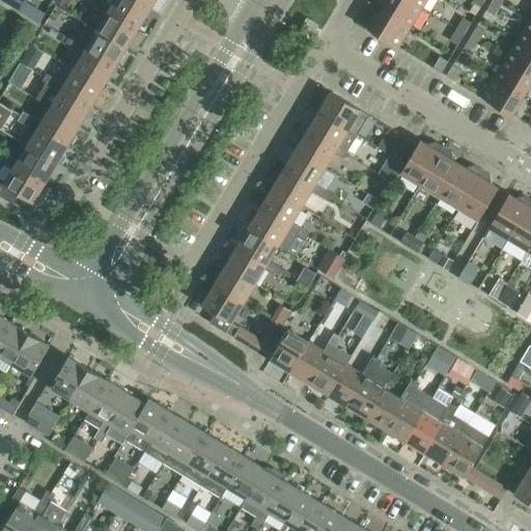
[(39,24),(46,14),(36,8),(36,2),(32,0),(27,0),(21,12),(39,24)]
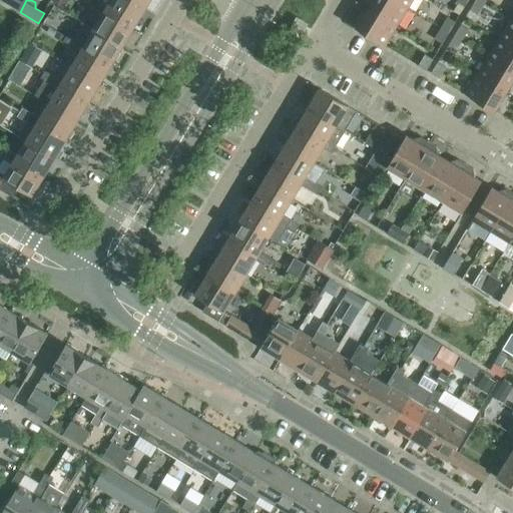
[(99,0),(99,2),(107,7),(105,11),(134,28),(145,10),(128,0),(99,0)]
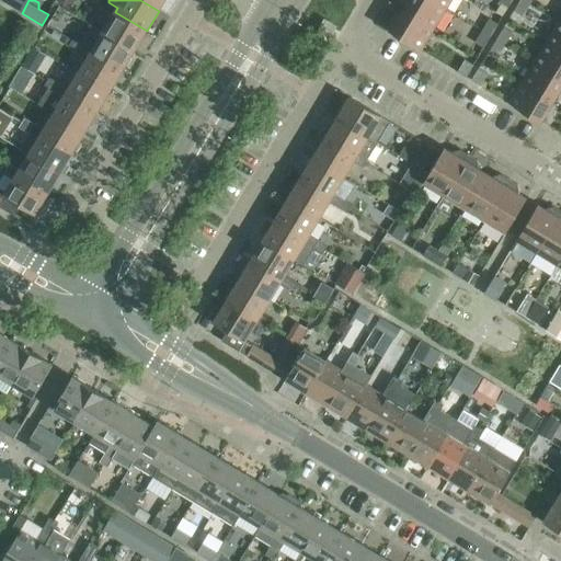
[(164,0),(140,0),(159,11),(164,0)]
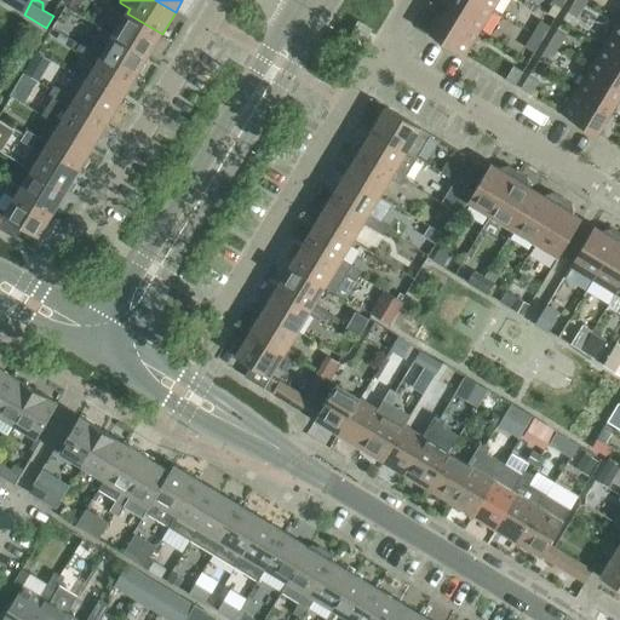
[(493,10),(477,0),(451,0),(445,11),(480,33),(493,10)]
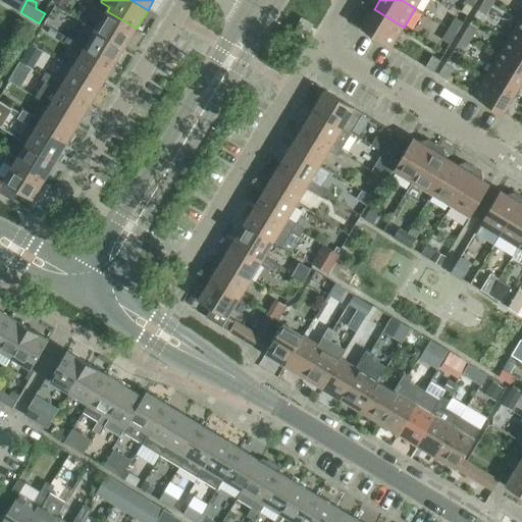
[(420,0),(402,0),(415,8),(420,0)]
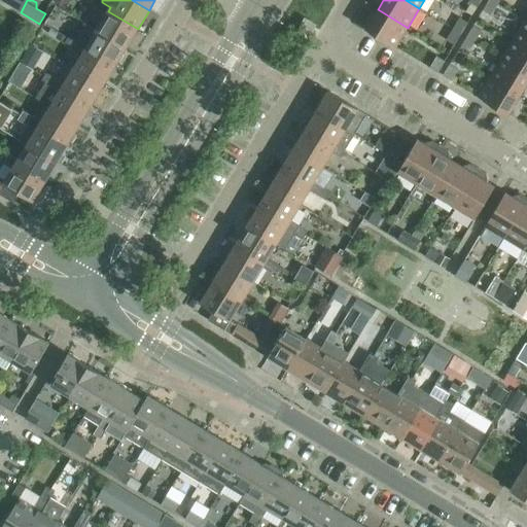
[(489,0),(483,10),(491,15),(497,4),(491,0),(489,0)]
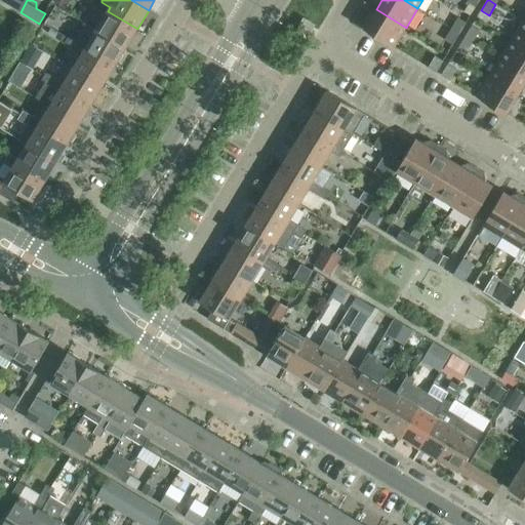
[(96,9),(106,15),(96,30),(126,48),(137,29),(108,11),(110,7),(102,2),(96,9)]
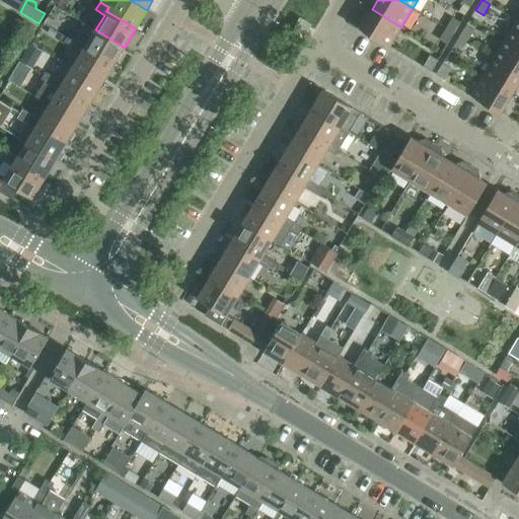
[(361,28),(389,47),(401,27),(372,9),(361,28)]
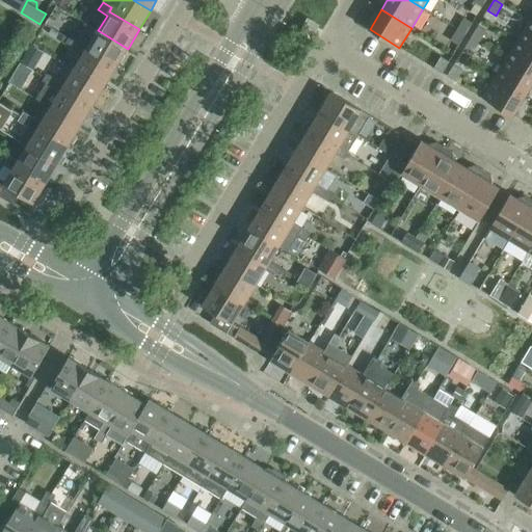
[(313,36),(320,25),(308,18),(301,30),(313,36)]
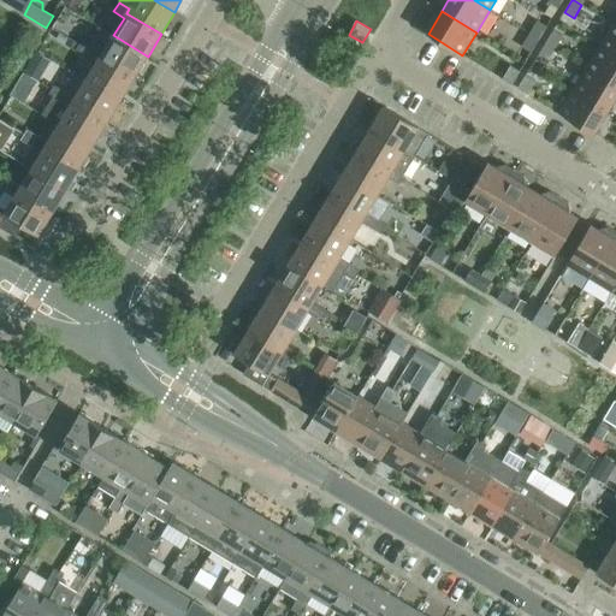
[(548,27),(538,22),(531,34),(539,40),(548,27)]
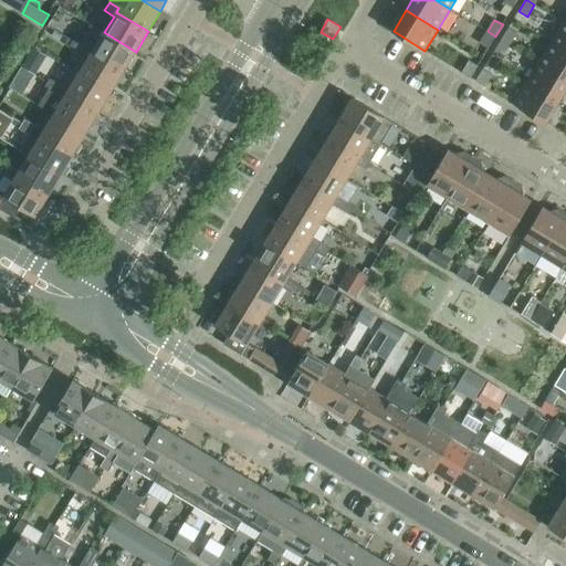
[(565,22),(564,22),(552,42),(565,51),(565,22)]
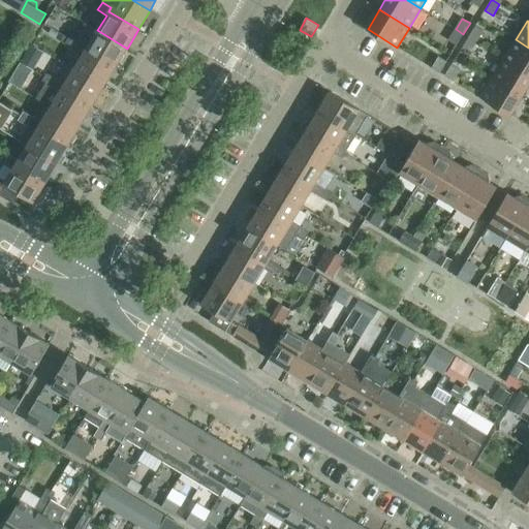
[(483,31),(475,27),(469,37),(476,42),(483,31)]
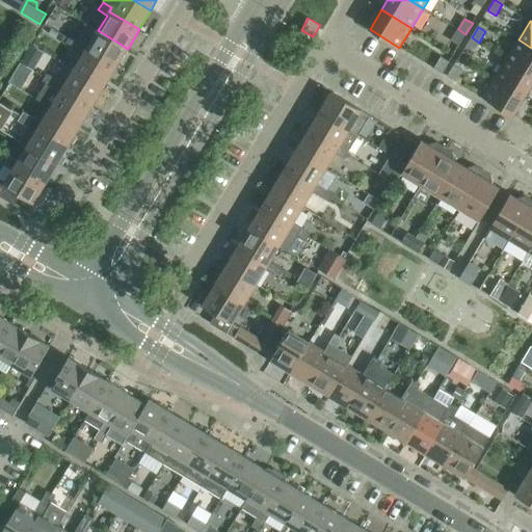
[(451,41),(459,46),(466,34),(458,29),(451,41)]
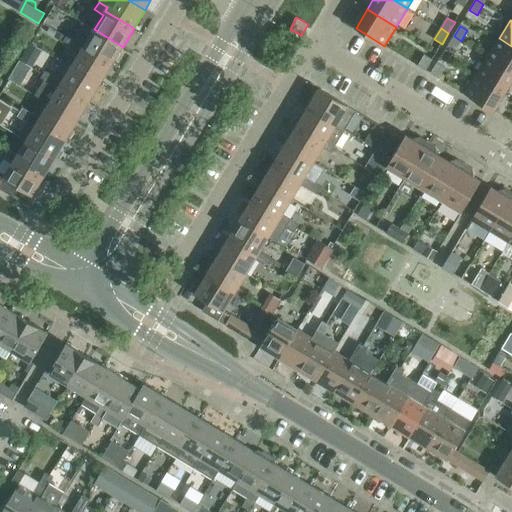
[(83,48),(111,65),(123,47),(94,29),(85,44),(77,39),(72,46),(80,52),(83,48)]
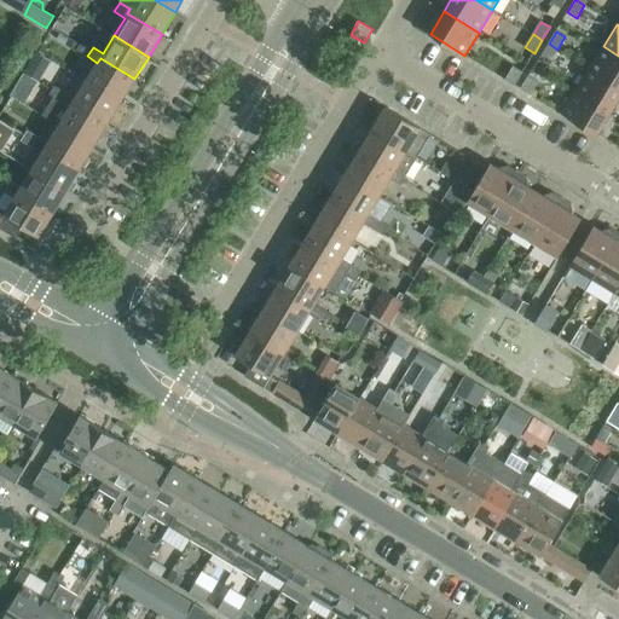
[(82,40),(76,50),(87,56),(93,47),(82,40)]
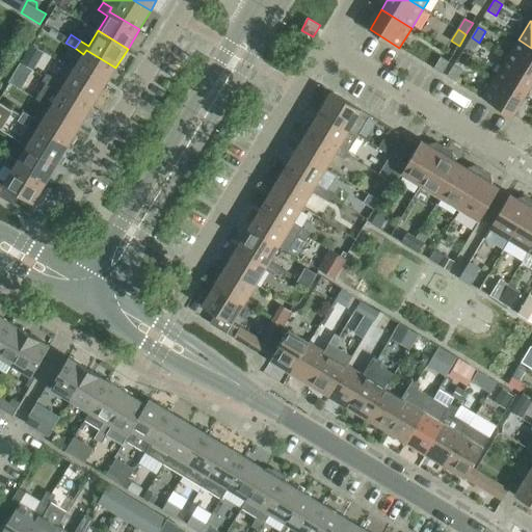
[(464,49),(472,54),(479,43),(472,37),(464,49)]
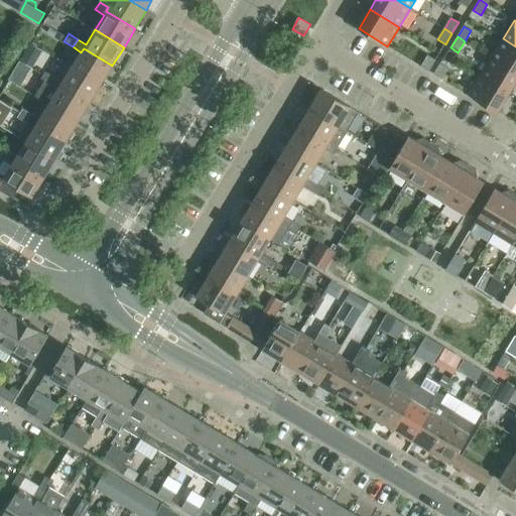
[(515,46),(503,38),(492,57),(515,72),(515,46)]
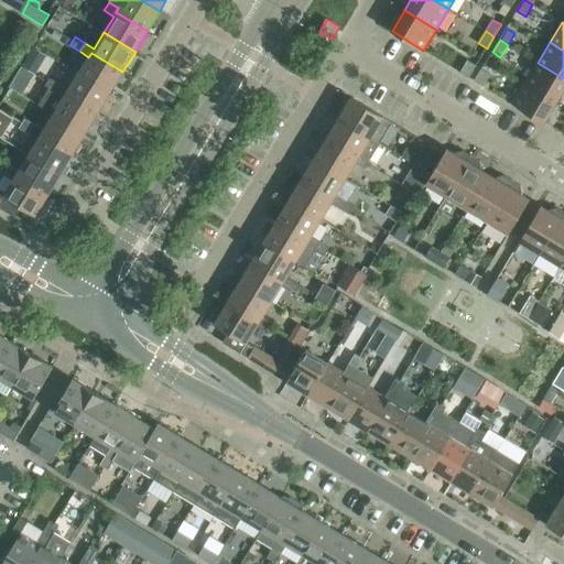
[(32,53),(23,67),(35,75),(44,60),(32,53)]
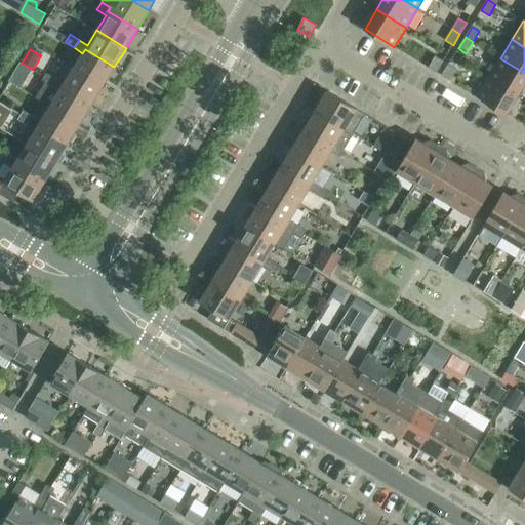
[(73,68),(103,86),(114,67),(85,49),(82,53),(73,68)]
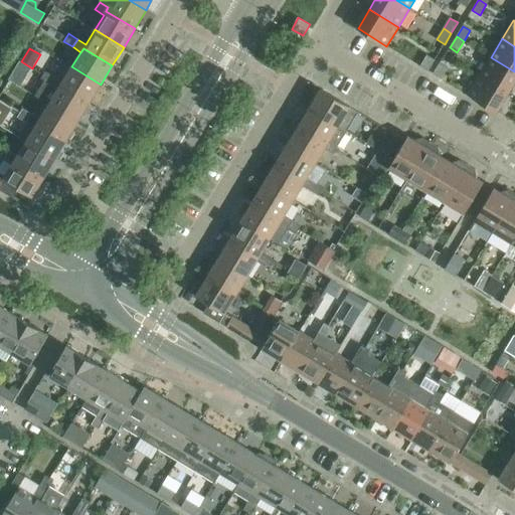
[(420,66),(427,71),(435,60),(426,56),(420,66)]
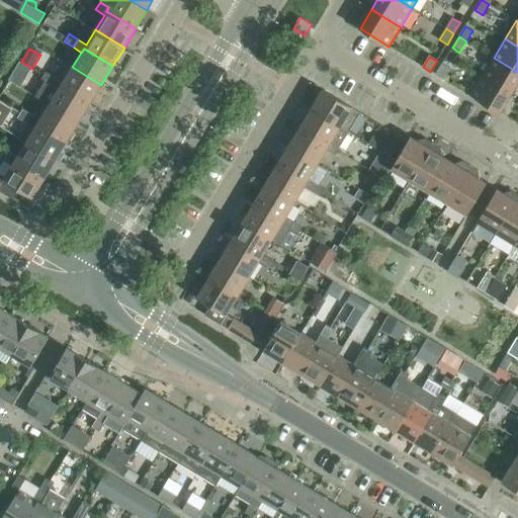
[(517,82),(517,72),(494,58),(483,76),(511,94),(517,82)]
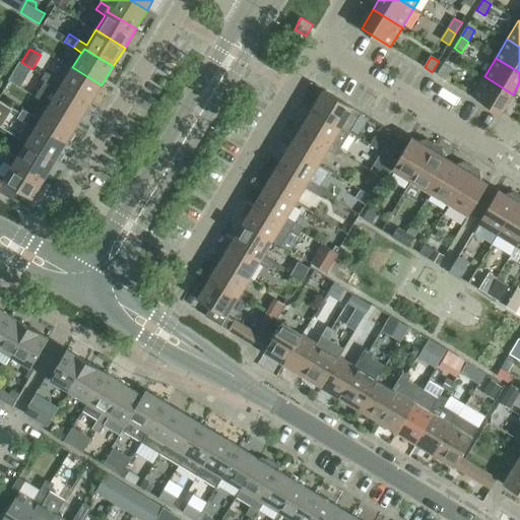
[(437,75),(445,80),(452,69),(444,64),(437,75)]
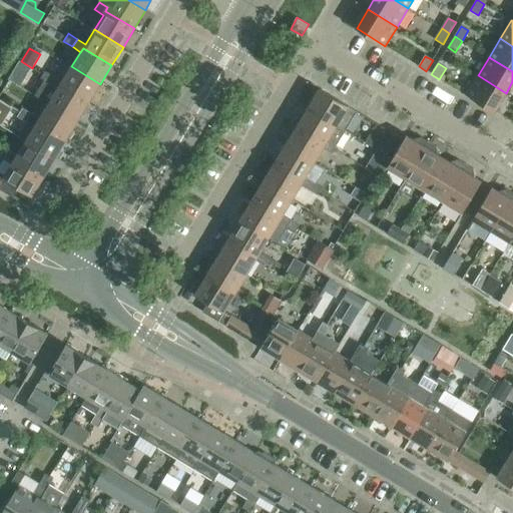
[(60,85),(89,103),(100,84),(71,66),(62,81),(54,76),(49,84),(58,89),(60,85)]
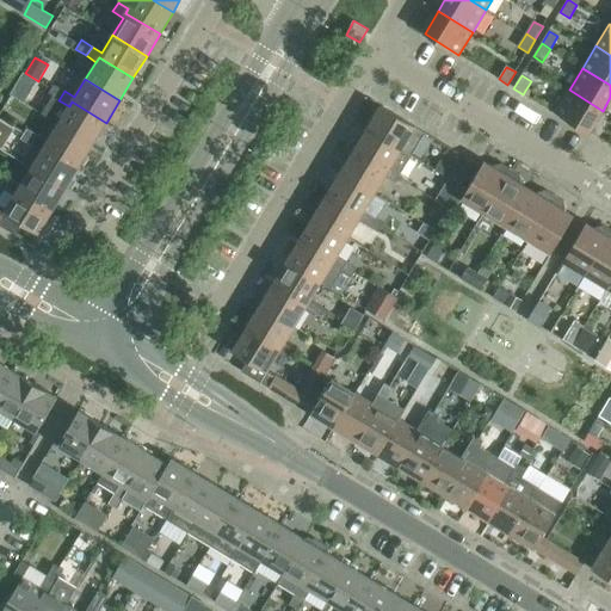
[(54,85),(49,94),(59,100),(65,91),(54,85)]
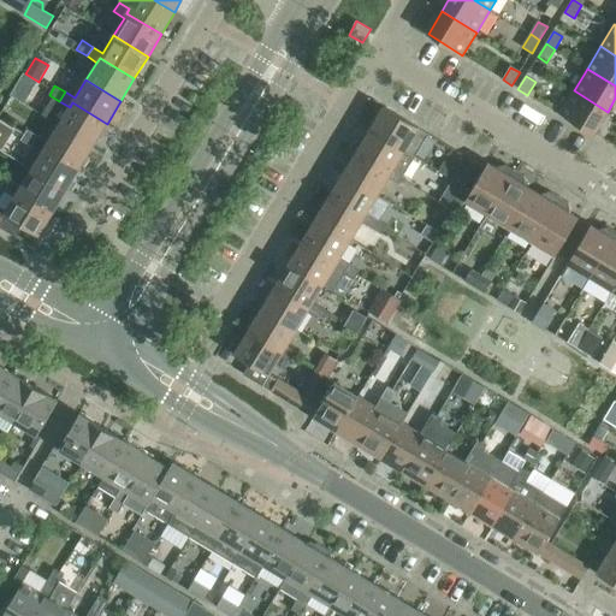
[(30,95),(16,87),(11,95),(25,104),(30,95)]
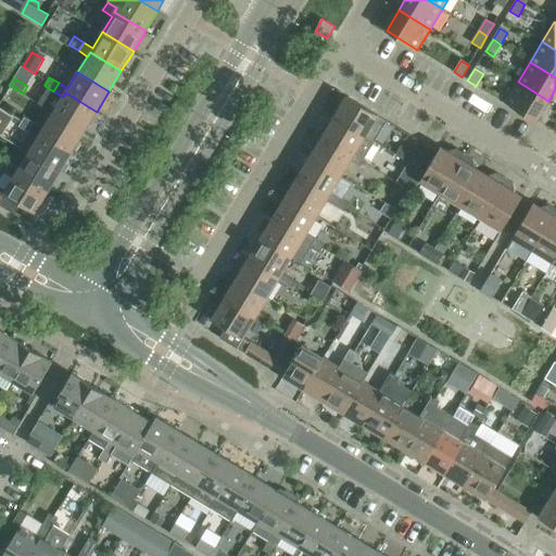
[(505,102),(536,122),(548,101),(518,81),(505,102)]
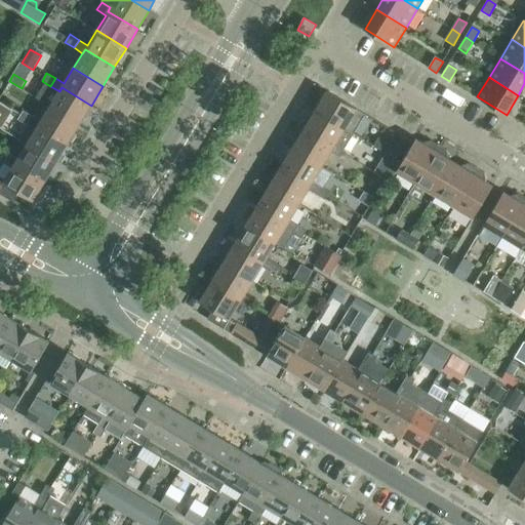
[(62,87),(59,91),(50,107),(80,124),(91,106),(62,87)]
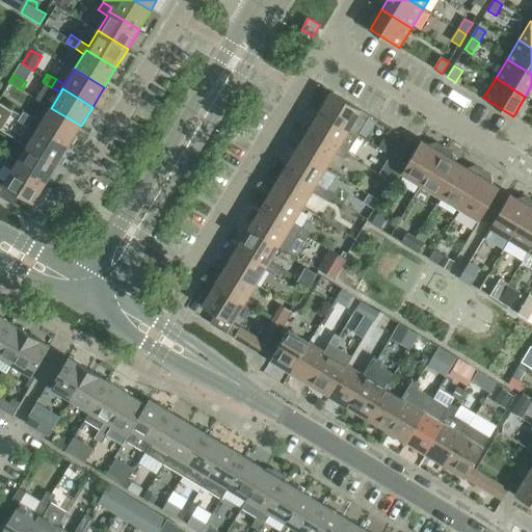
[(371,116),(331,92),(319,112),(358,136),(371,116)]
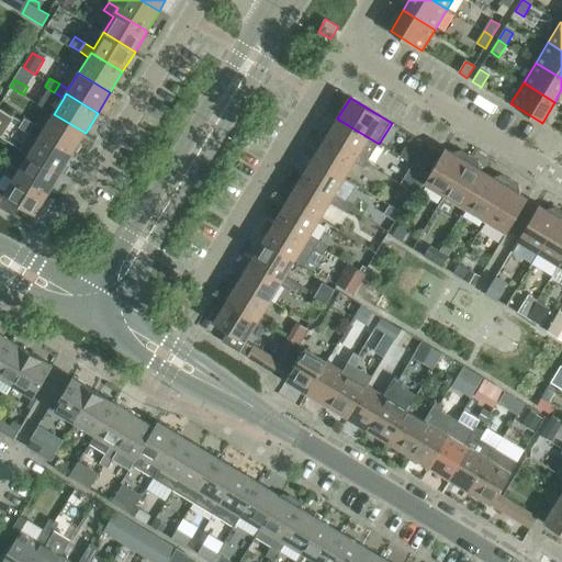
[(48,111),(38,126),(34,124),(30,133),(32,134),(38,138),(42,134),(72,154),(86,133),(54,114),(48,111)]
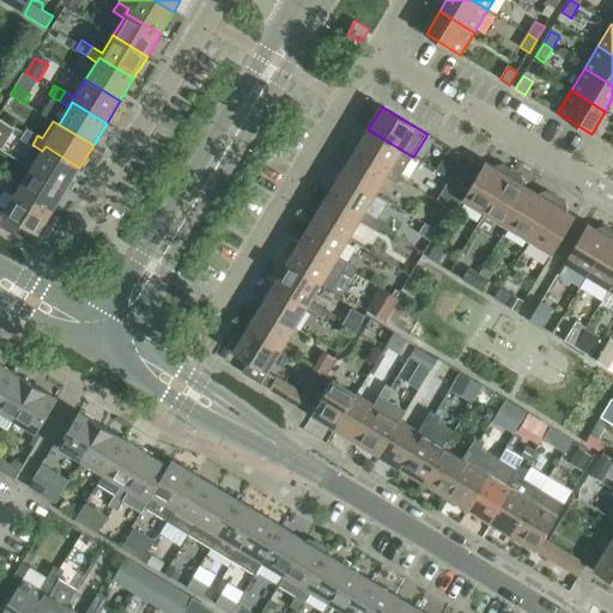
[(28,129),(22,139),(32,145),(37,135),(28,129)]
